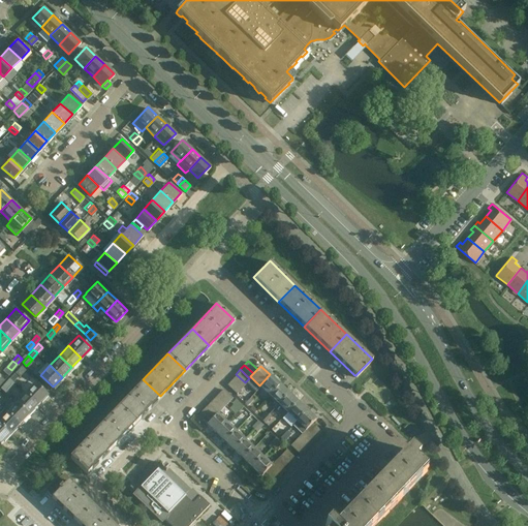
[(13,371),(8,377),(12,380),(18,374),(14,371),(13,371)]
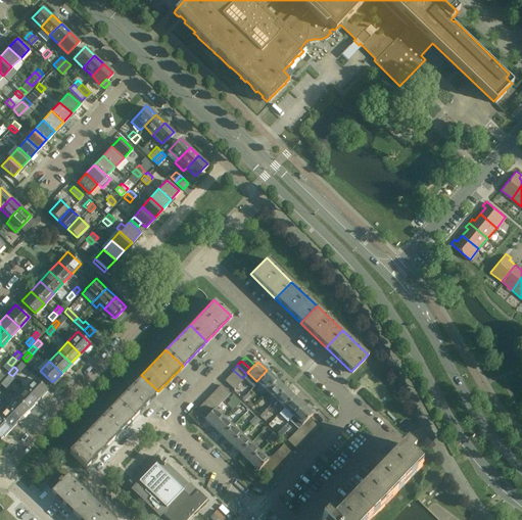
[(229,374),(238,382),(242,378),(233,370),(229,374)]
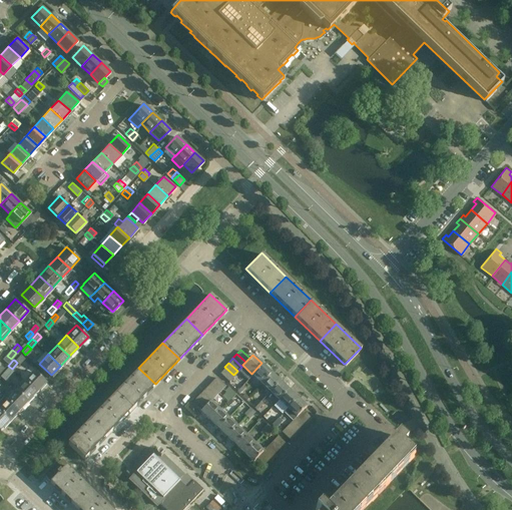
[(261,382),(264,378),(271,372),(262,363),(251,374),(261,382)]
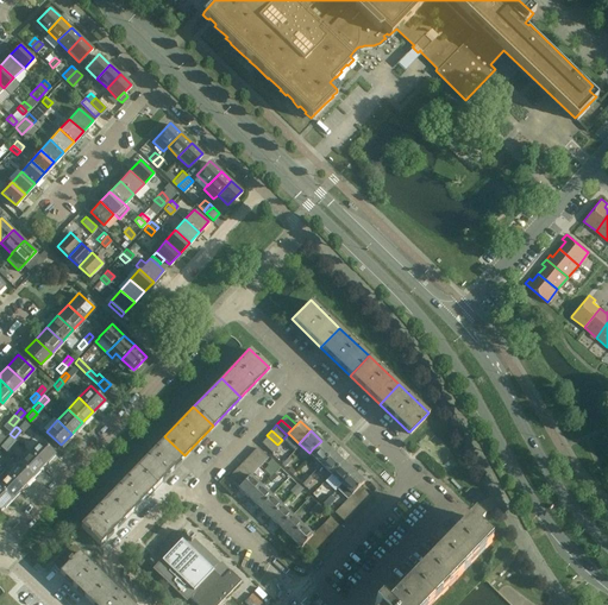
[(10,434),(5,439),(11,445),(16,439),(14,438),(10,434)]
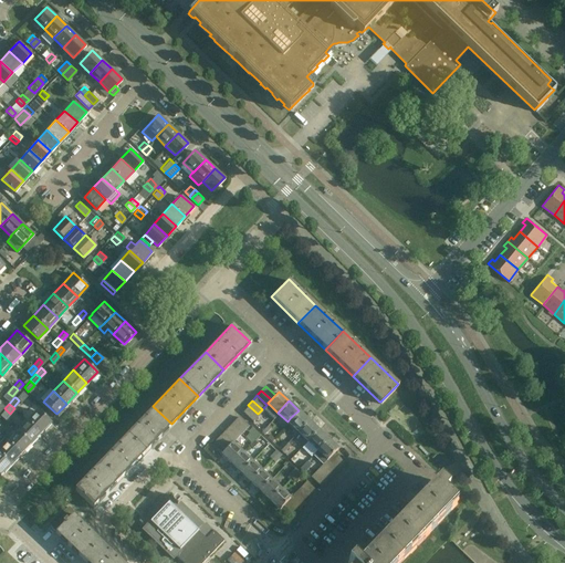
[(252,419),(258,414),(248,405),(242,410),(252,419)]
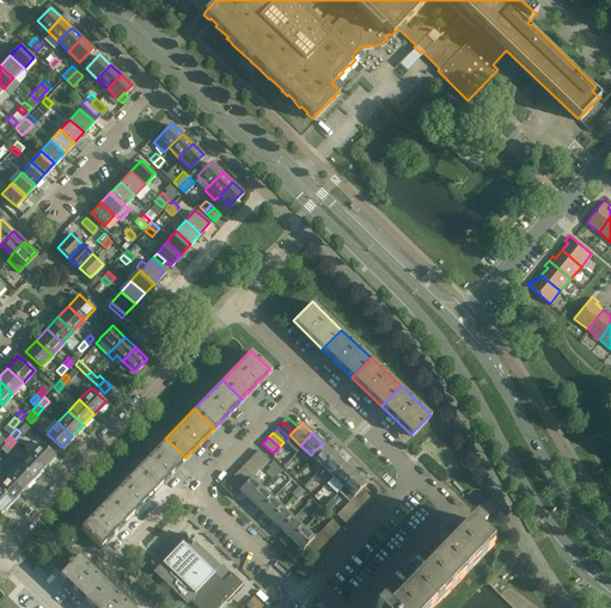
[(185,458),(165,438),(136,468),(157,487),(185,458)]
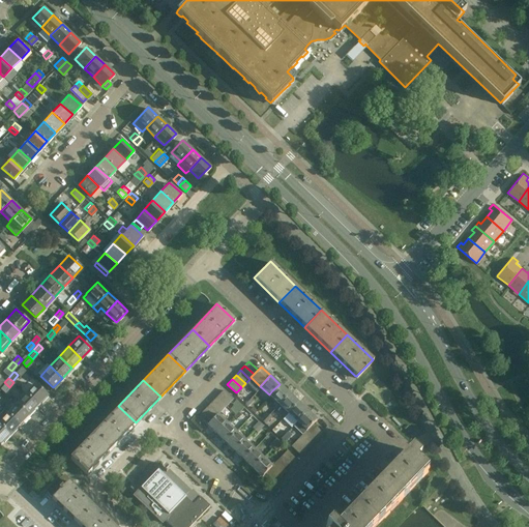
[(25,392),(37,404),(47,394),(34,382),(25,392)]
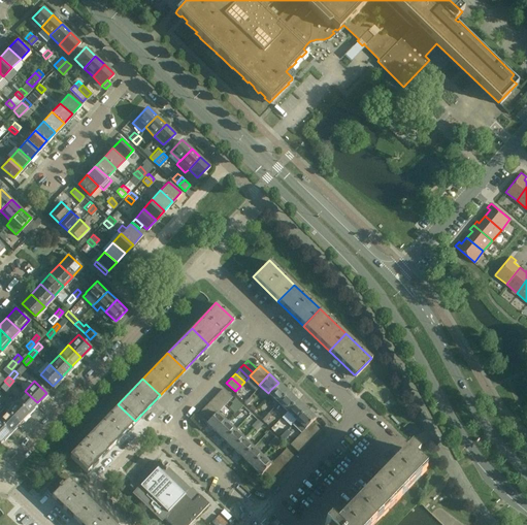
[(271,389),(268,393),(276,401),(287,391),(278,383),(271,389)]
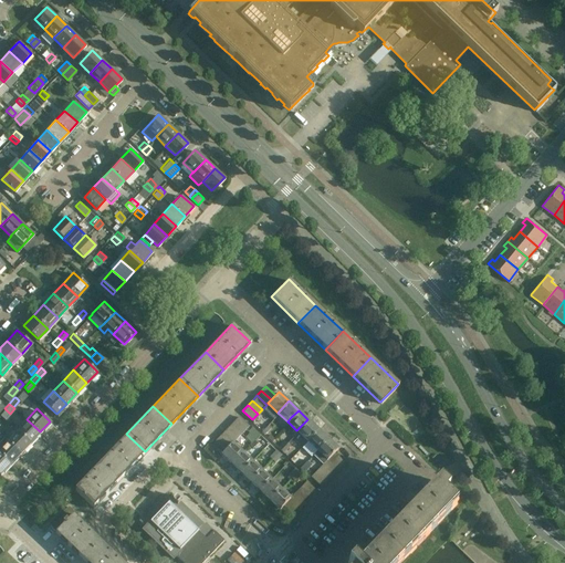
[(233,419),(243,429),(248,424),(238,415),(233,419)]
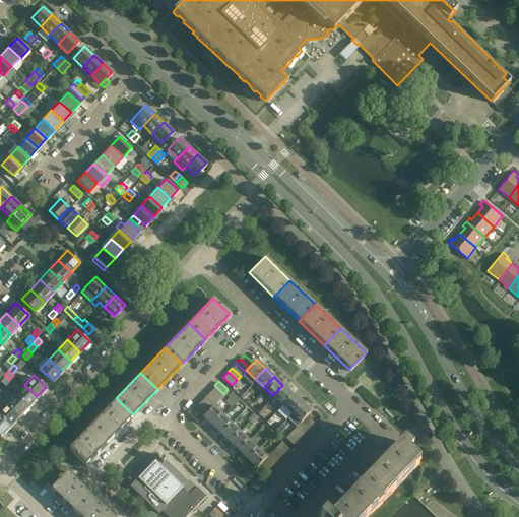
[(37,396),(24,385),(15,394),(27,406),(37,396)]
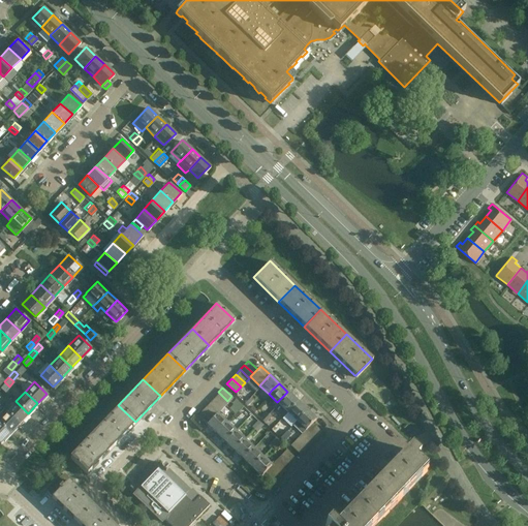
[(227,401),(218,392),(214,397),(223,405),(227,401)]
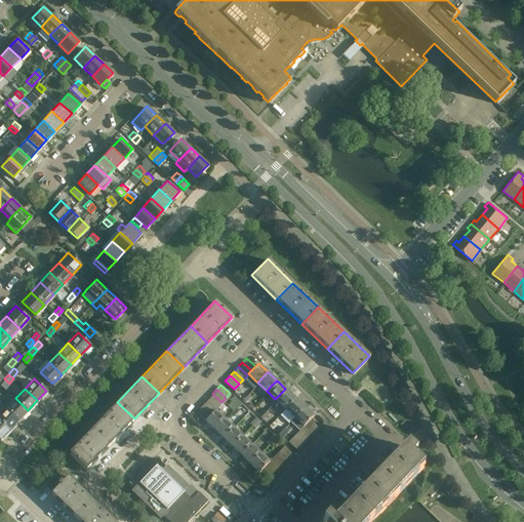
[(284,408),(294,397),(285,389),(275,399),(284,408)]
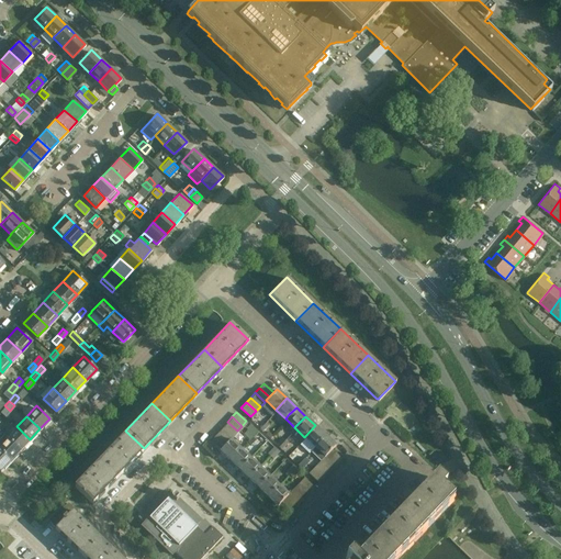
[(259,427),(266,421),(262,417),(256,424),(259,427)]
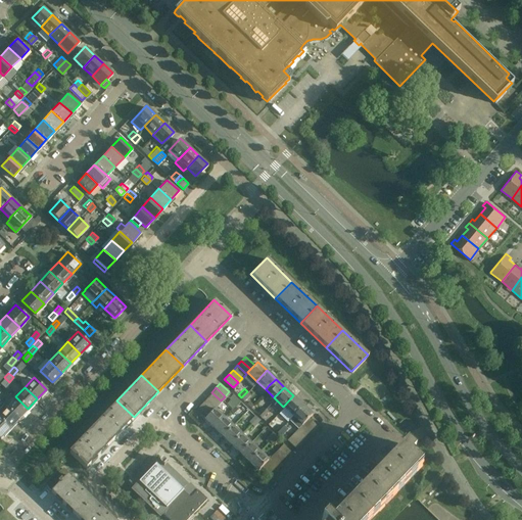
[(247,391),(241,397),(243,399),(249,393),(247,391)]
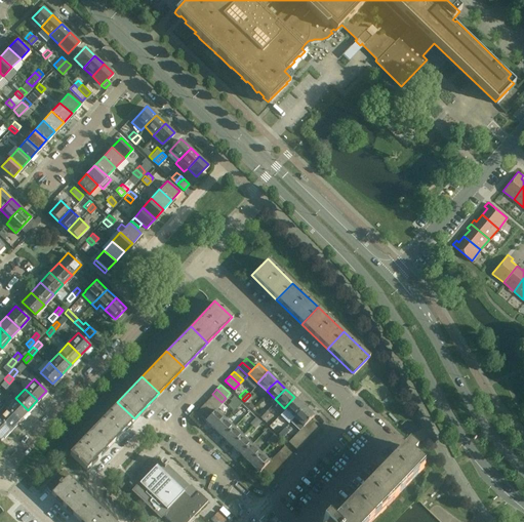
[(222,402),(212,394),(207,398),(216,407),(222,402)]
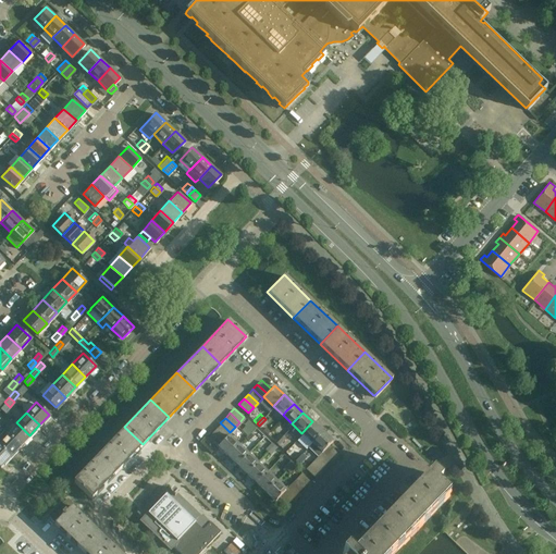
[(312,421),(301,433),(311,442),(322,431),(312,421)]
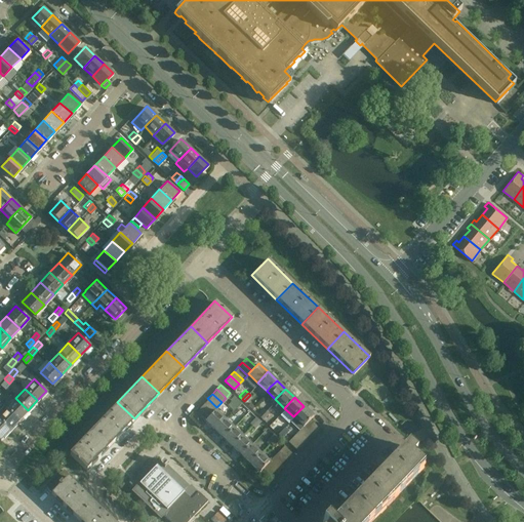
[(28,410),(15,398),(6,407),(18,419),(28,410)]
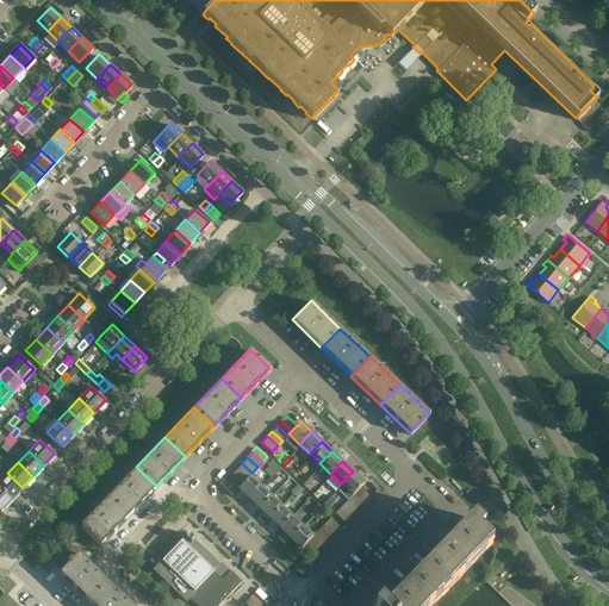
[(252,473),(241,462),(236,467),(247,478),(250,474),(252,473)]
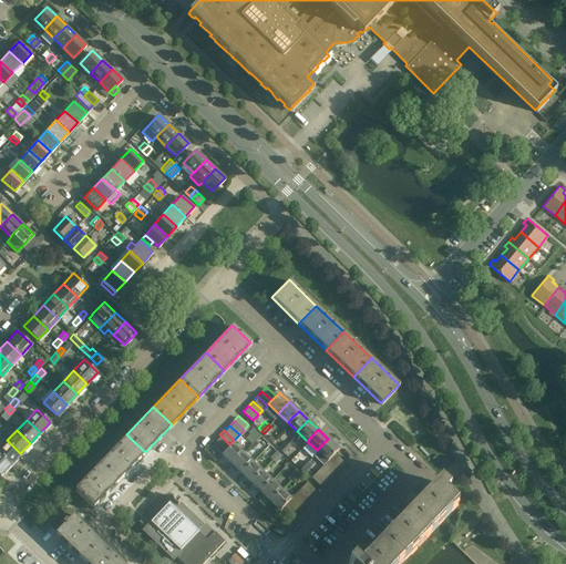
[(145,452),(126,434),(101,461),(119,479),(145,452)]
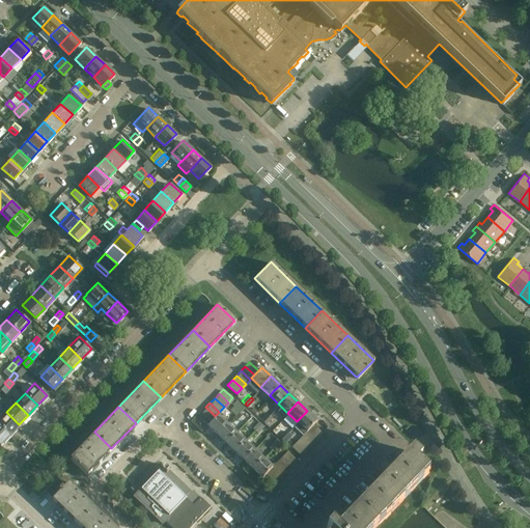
[(215,416),(205,407),(201,412),(211,420),(215,416)]
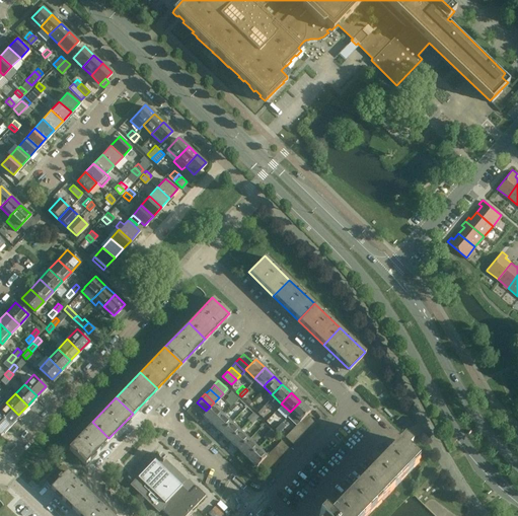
[(18,415),(6,402),(5,403),(2,400),(0,401),(0,416),(9,425),(18,415)]
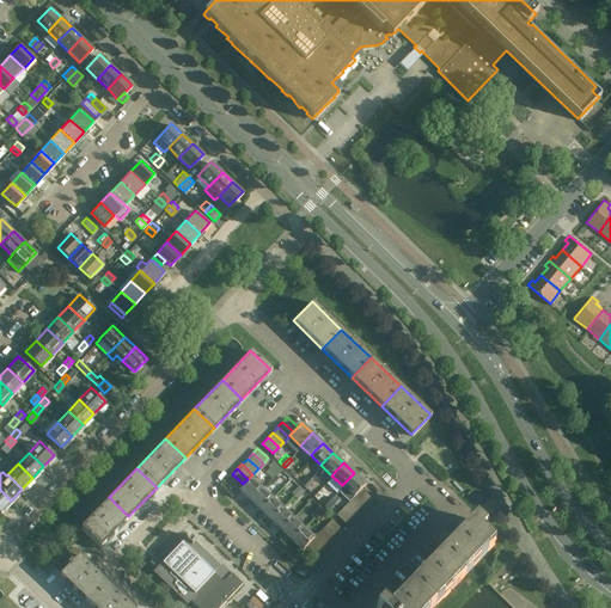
[(342,485),(337,490),(348,499),(350,497),(352,495),(353,496),(356,492),(361,487),(360,486),(365,483),(354,473),(342,485)]
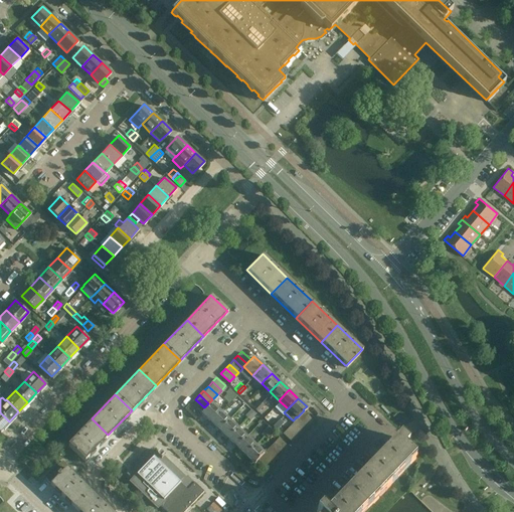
[(195,399),(191,403),(200,411),(200,410),(204,407),(195,399)]
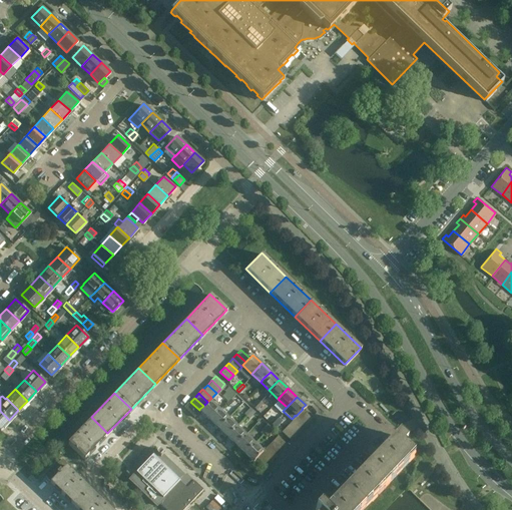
[(253,407),(260,400),(257,398),(250,404),(253,407)]
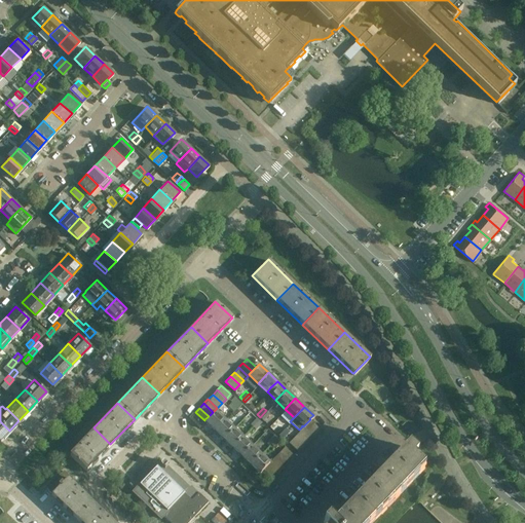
[(215,428),(225,418),(216,409),(213,412),(209,416),(204,419),(215,428)]
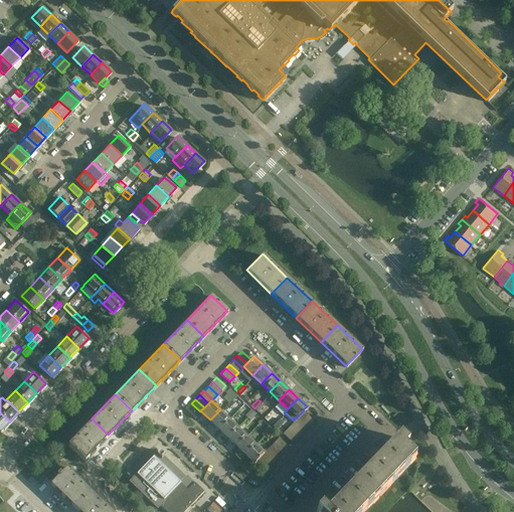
[(261,401),(254,408),(257,410),(263,403),(261,401)]
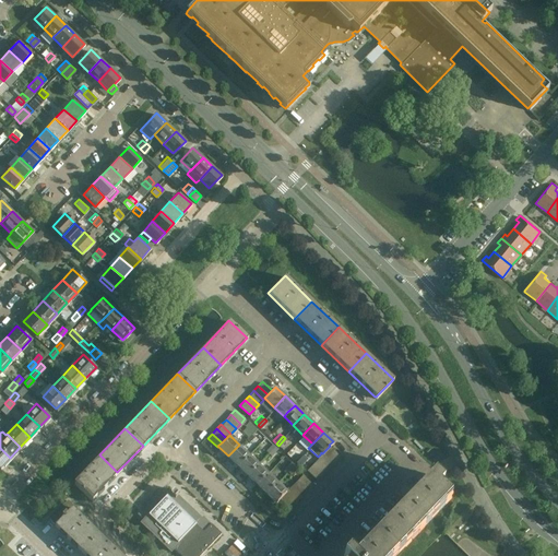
[(268,452),(274,445),(272,442),(264,449),(268,452)]
